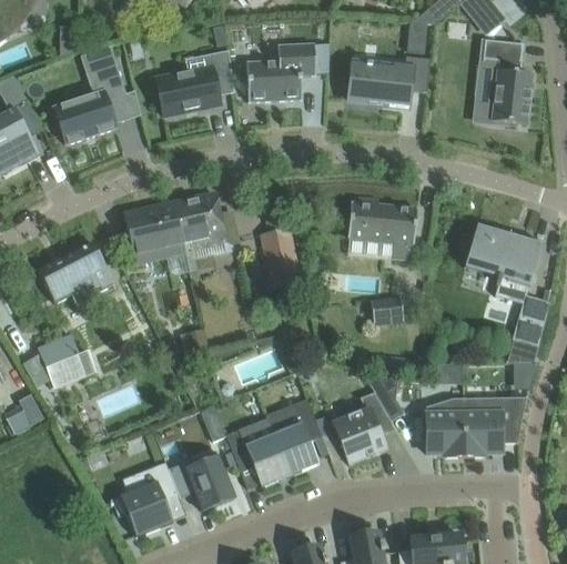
[(0,0),(0,36),(18,29),(17,28),(17,14),(27,14),(27,0),(0,0)]
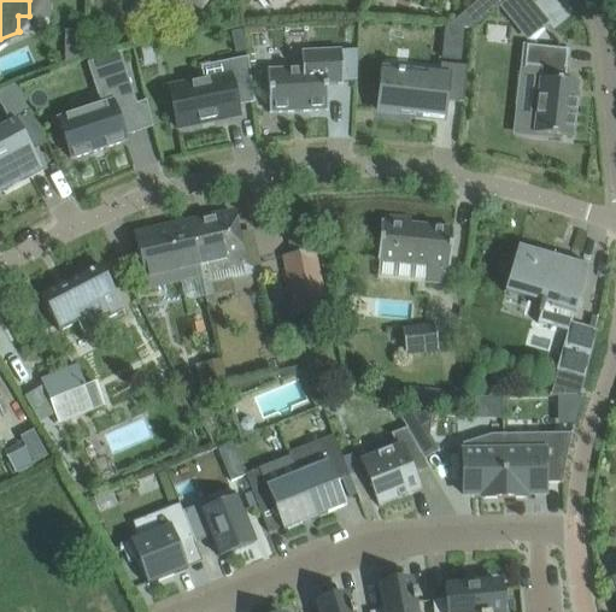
[(529,36),(551,17),(535,0),(504,0),(500,4),(529,36)]
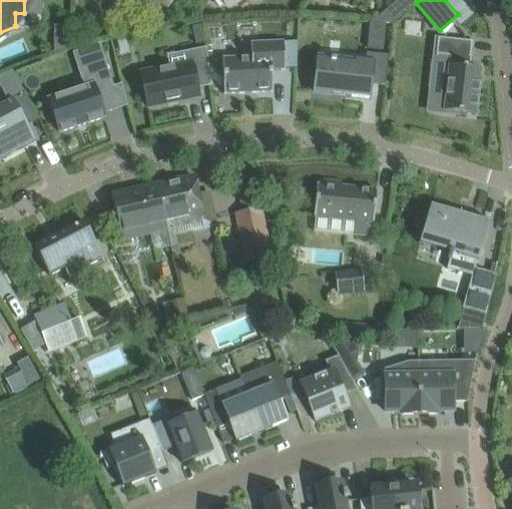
[(470,65),(473,39),(438,35),(436,52),(450,54),(444,108),(476,112),(481,66),(470,65)]
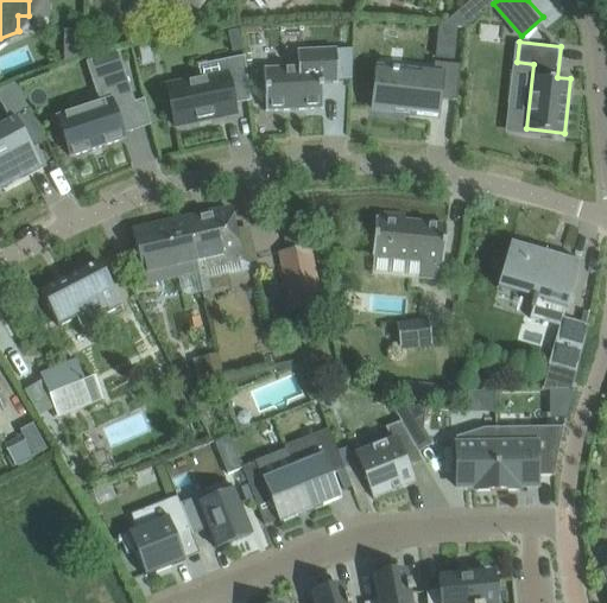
[(298,65),(264,67),(266,108),(323,105),(322,80),(339,78),(339,76),(353,76),(353,45),(298,49),(298,65)]
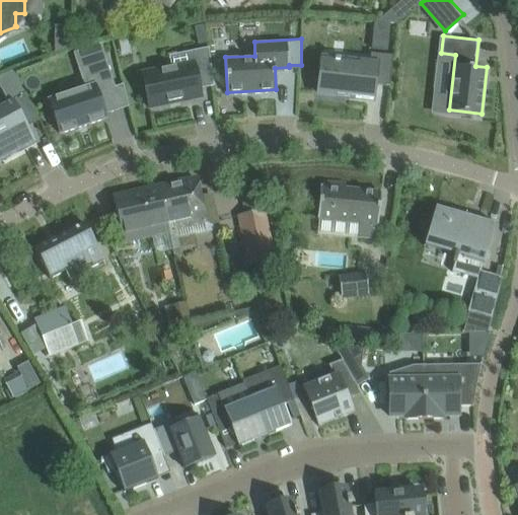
[(214,83),(209,46),(188,50),(191,62),(143,71),(150,105),(202,94),(200,86),(214,83)]
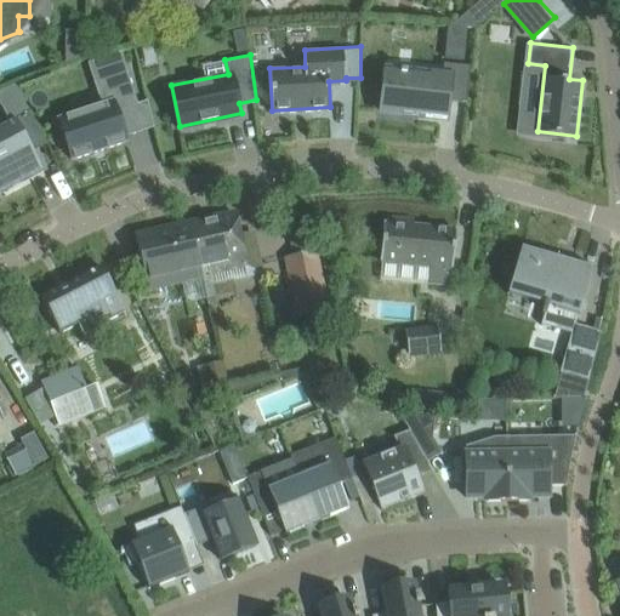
[(467,100),(471,63),(447,61),(445,74),(385,68),(381,108),(448,115),(449,97),(467,100)]
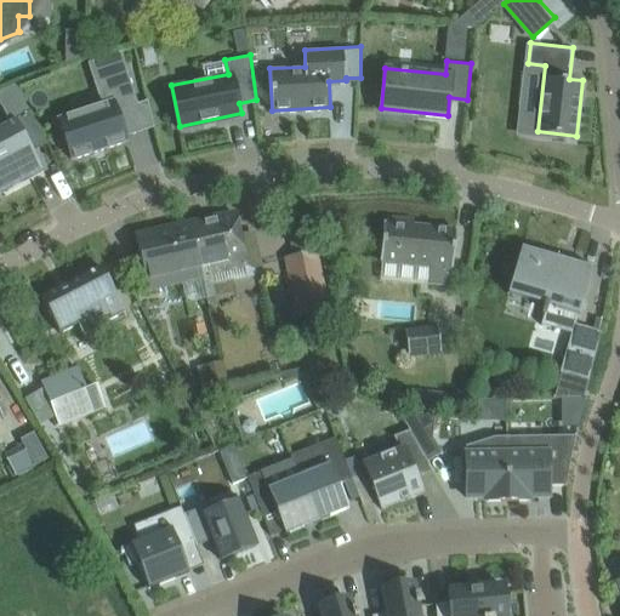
[(137,102),(126,68),(95,79),(102,102),(58,117),(73,157),(128,138),(118,108),(137,102)]
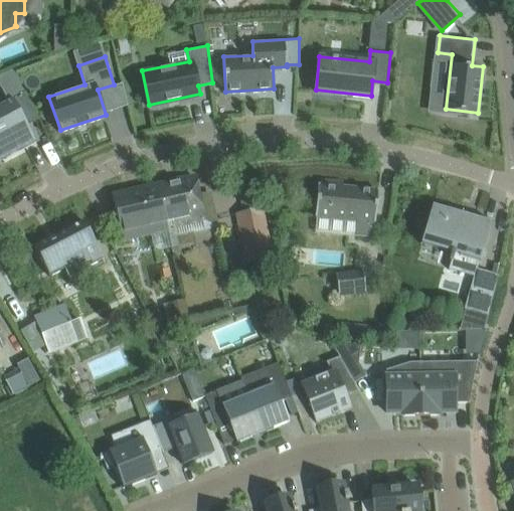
[(0,79),(8,96),(24,88),(13,66),(0,71),(0,79)]
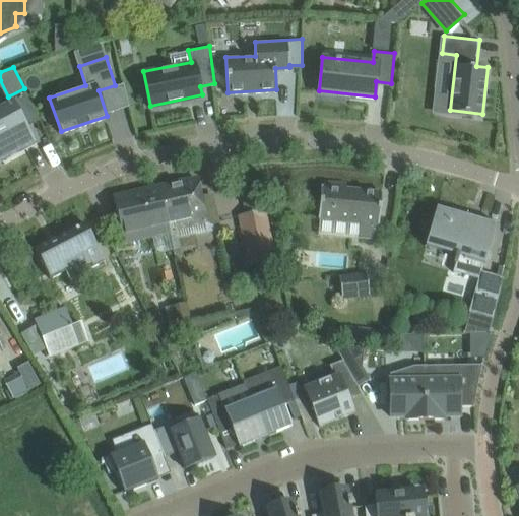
[(25,90),(0,104),(0,151),(3,157),(37,140),(25,119),(37,113),(25,90)]
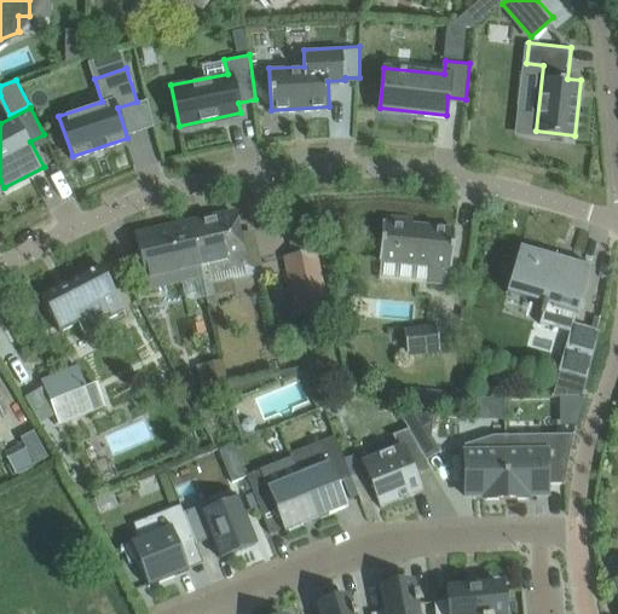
[(247,264),(241,235),(235,210),(189,220),(202,274),(247,264)]
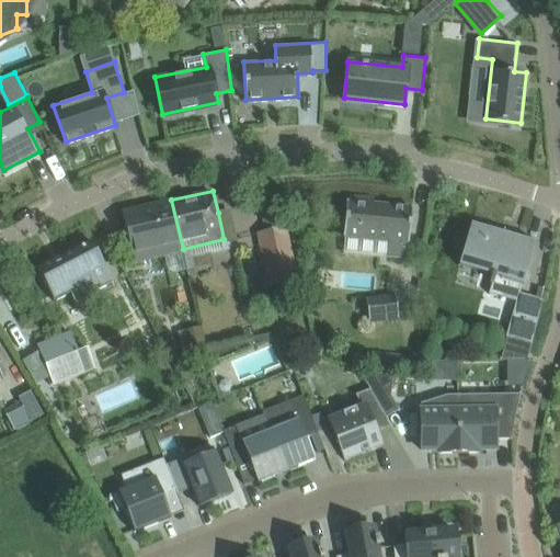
[(413,205),(373,202),(374,196),(350,193),(349,200),(347,199),(344,234),(390,238),(389,253),(407,256),(408,240),(410,240),(413,205)]
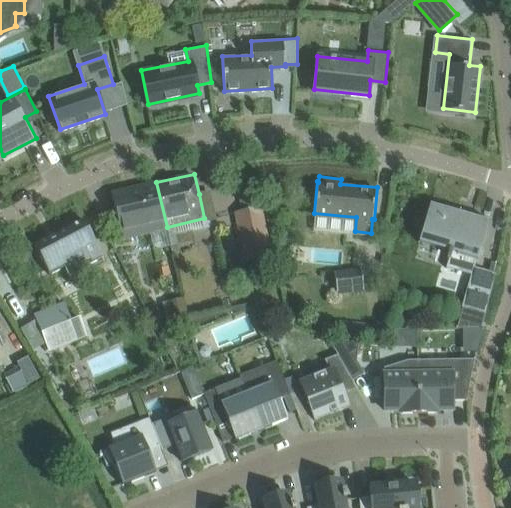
[(150,230),(167,227),(156,182),(112,192),(120,227),(122,235),(150,229),(150,230)]
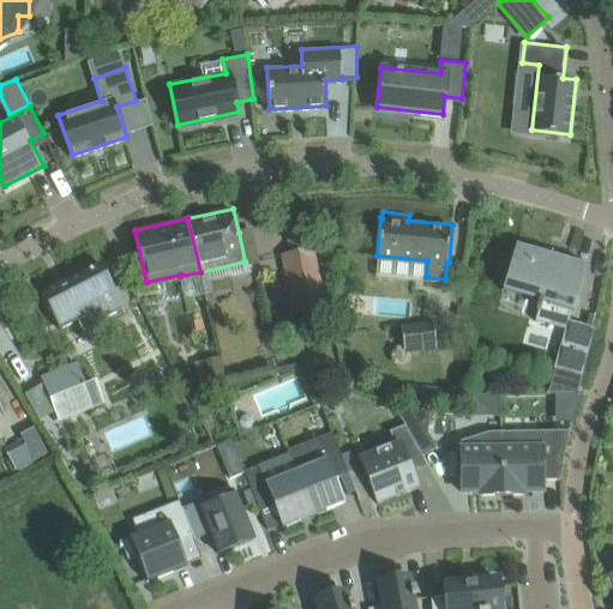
[(559,251),(558,254),(517,242),(506,278),(545,289),(541,300),(541,299),(538,308),(542,309),(545,300),(554,303),(548,325),(551,326),(552,323),(568,326),(556,366),(584,374),(595,325),(570,318),(572,307),(575,308),(580,294),(577,293),(586,263),(566,257),(568,253),(559,251)]
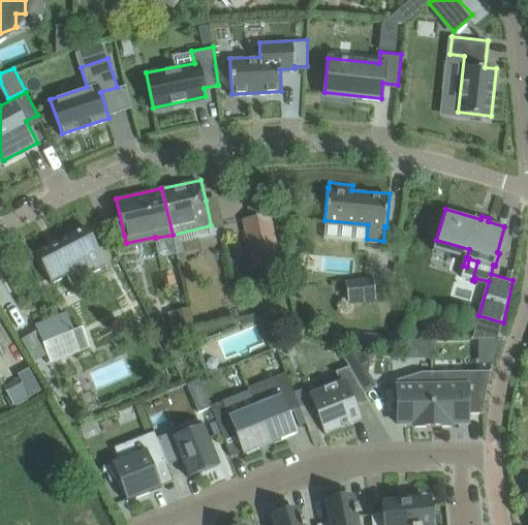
[(270,215),(242,221),(253,272),(281,266),(270,215)]
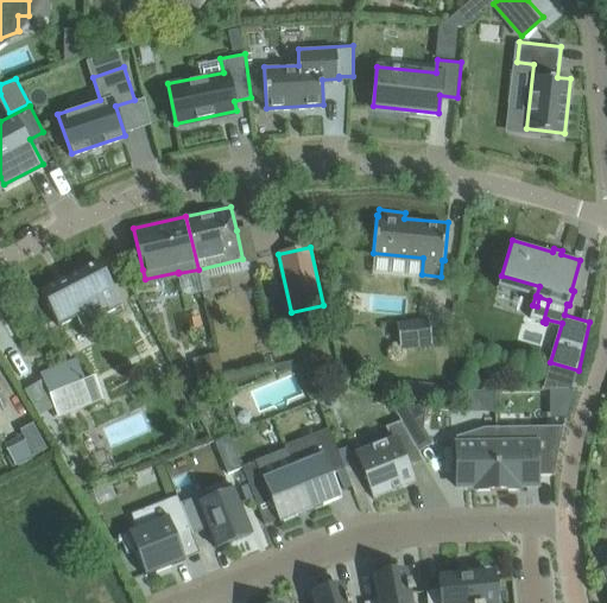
[(100,258),(42,289),(59,323),(100,302),(105,311),(122,302),(100,258)]
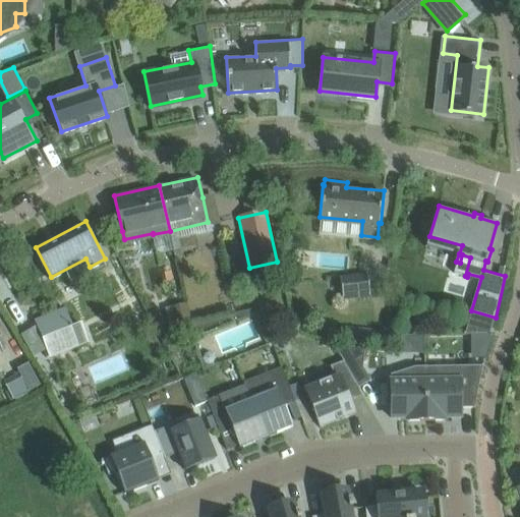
[(340,276),(343,295),(370,291),(368,272),(340,276)]
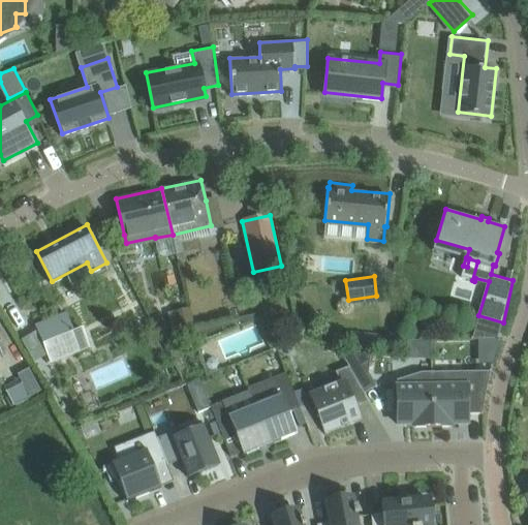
[(106,336),(100,320),(93,301),(36,323),(51,359),(106,336)]
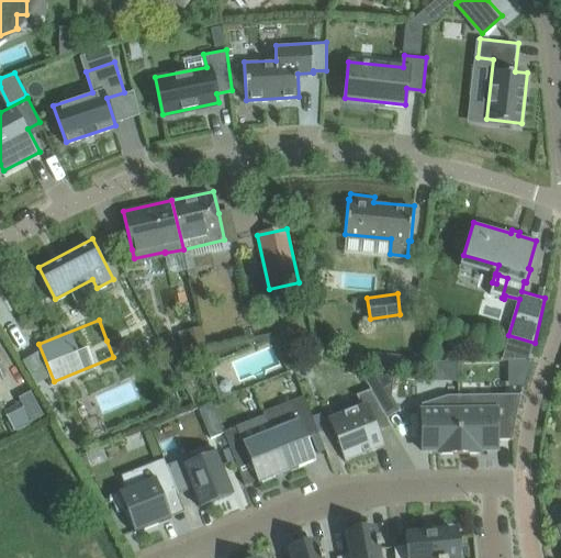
[(428,357),(429,393),(460,392),(459,357),(428,357)]
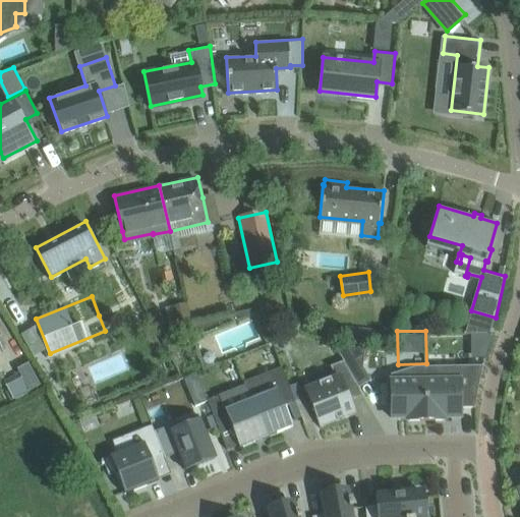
[(365,347),(333,342),(343,358),(359,385),(371,378),(363,364),(365,347)]
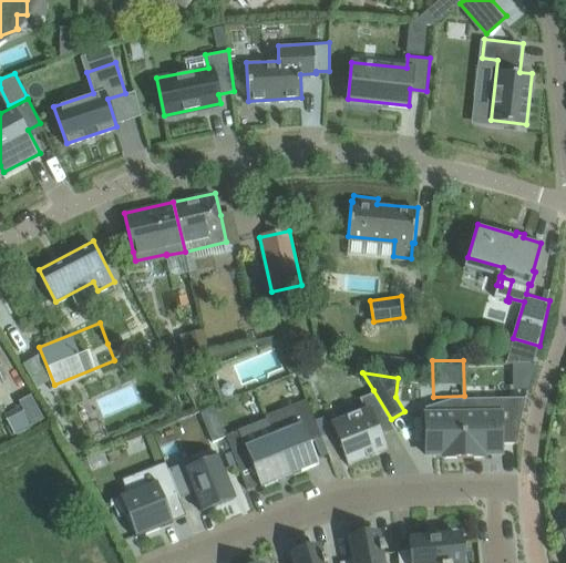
[(391,419),(373,390),(361,396),(366,408),(332,421),(348,463),(386,448),(378,429),(392,422),(391,419)]
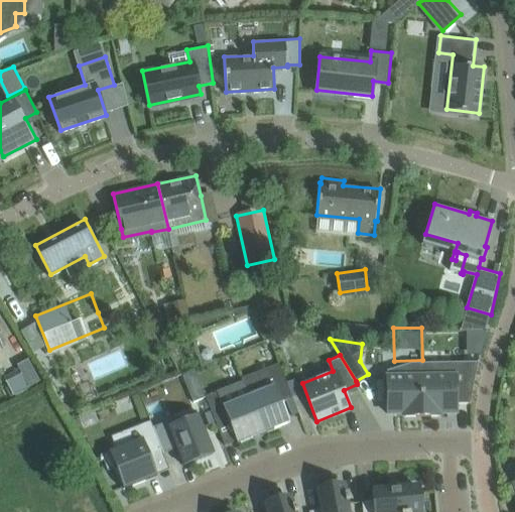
[(17,361),(29,383),(39,377),(27,356),(17,361)]
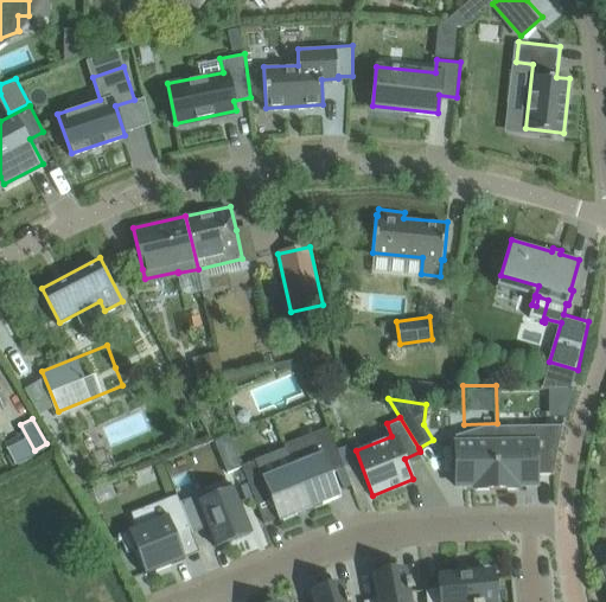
[(563,422),(562,422),(562,423),(496,424),(497,487),(517,486),(517,482),(537,482),(536,473),(554,473),(555,463),(557,452),(560,440),(562,428),(563,422)]
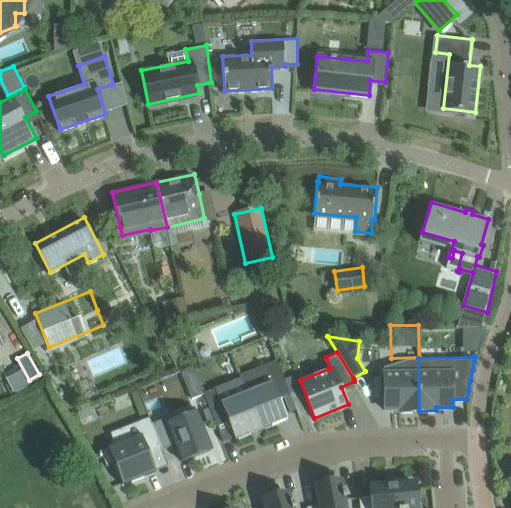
[(273,380),(247,391),(261,428),(287,417),(279,397),(291,393),(277,358),(266,363),(273,380)]
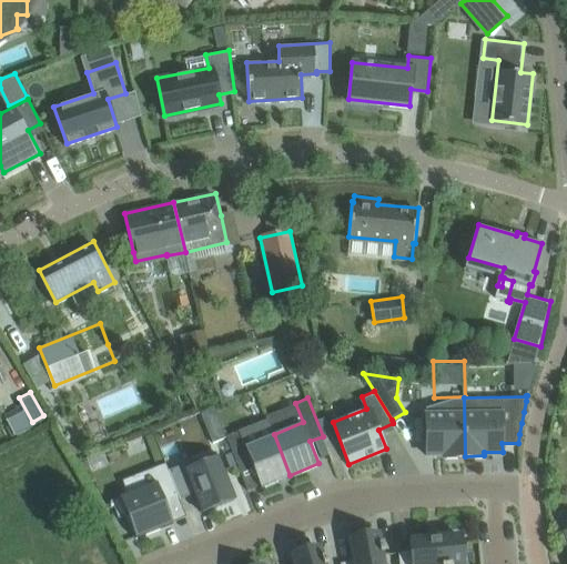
[(453,398),(426,406),(427,453),(445,452),(445,456),(465,456),(464,398),(453,398)]
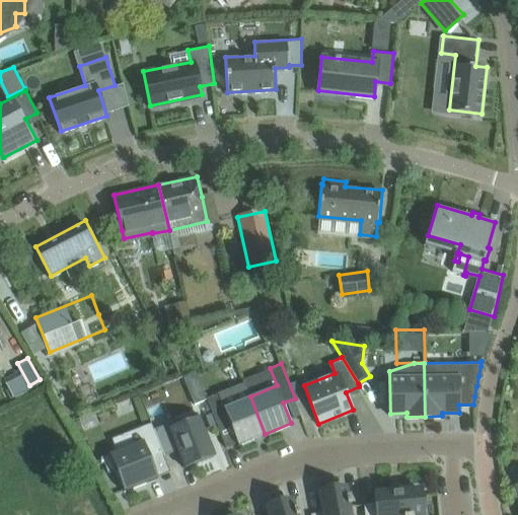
[(195,400),(207,395),(196,370),(183,375),(195,400)]
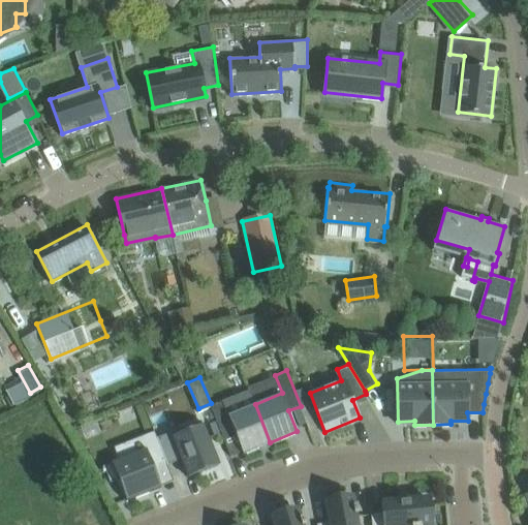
[(249,389),(211,404),(224,439),(230,455),(242,451),(243,453),(270,442),(255,404),(249,389)]
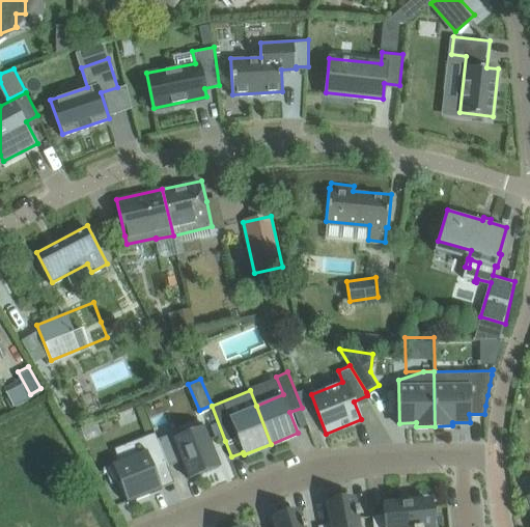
[(220,464),(202,420),(158,438),(167,462),(168,465),(183,460),(190,476),(220,464)]
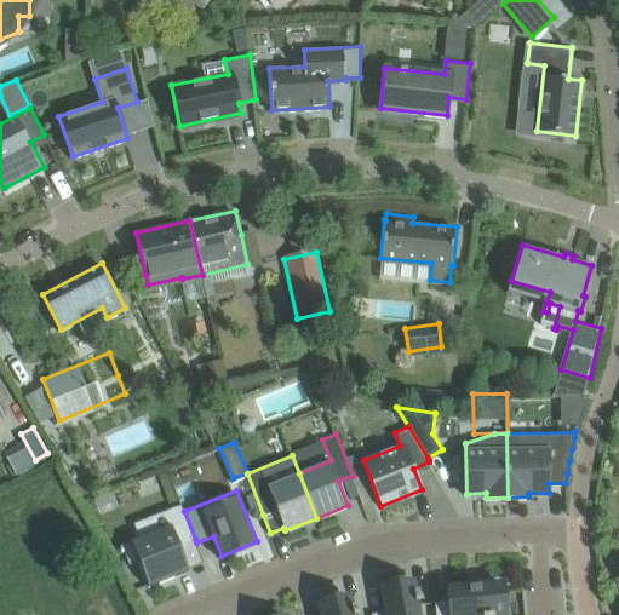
[(182,503),(133,522),(147,556),(138,559),(149,585),(189,569),(179,545),(195,539),(184,511),(182,503)]
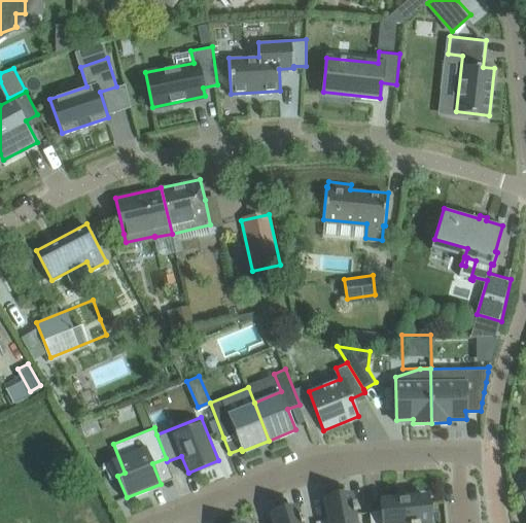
[(351,494),(325,499),(329,522),(356,522),(354,512),(356,512),(355,504),(353,504),(351,494)]
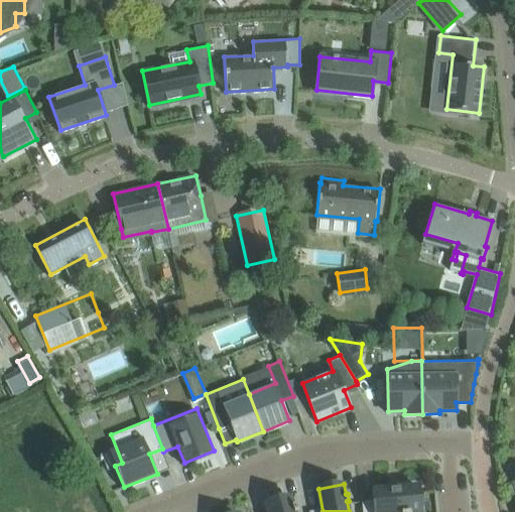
[(375,499),(362,500),(363,511),(420,511),(417,484),(374,488),(375,499)]
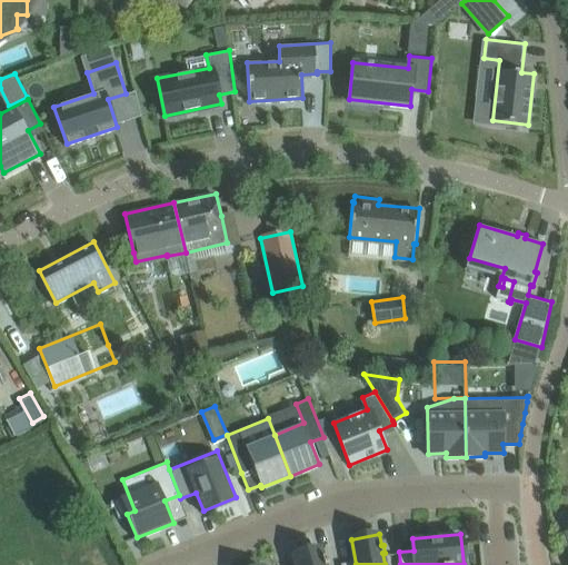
[(320,547),(294,555),(296,564),(328,564),(326,557),(324,558),(320,547)]
